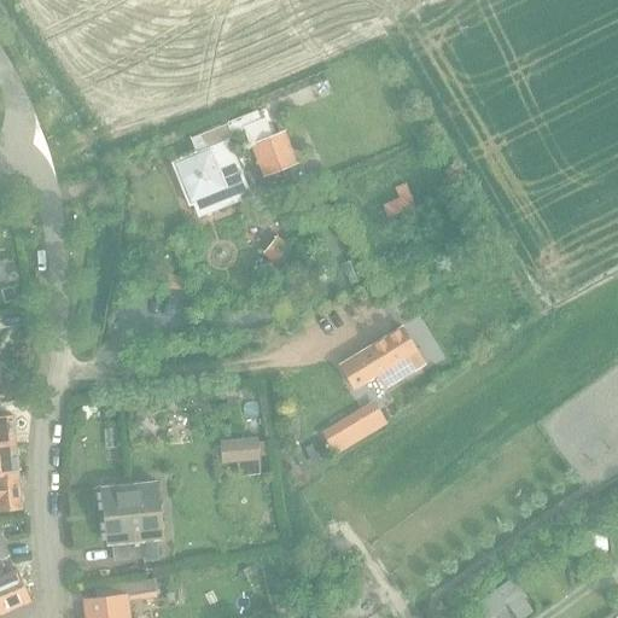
[(172,161),(188,203),(227,187),(210,145),(232,135),(226,120),(188,135),(194,151),(172,161)]
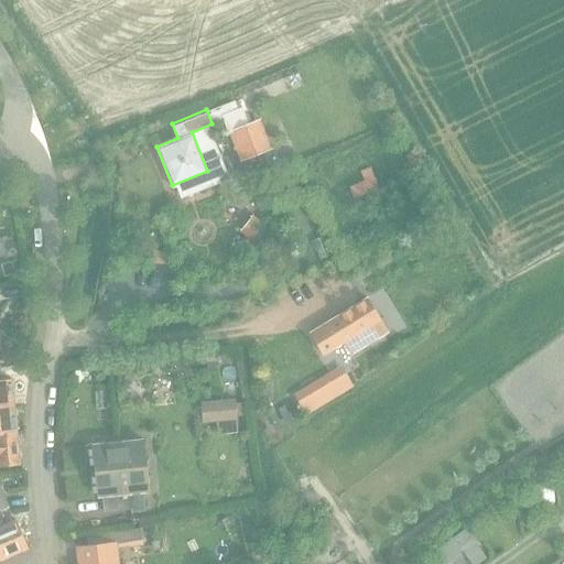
[(228,133),(239,162),(271,149),(259,120),(228,133)]
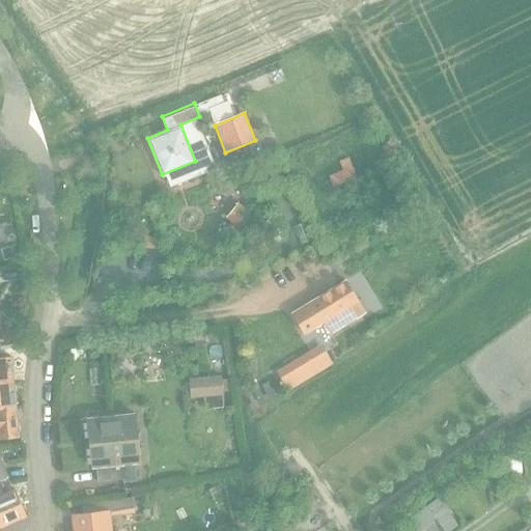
[(324,319),(331,332),(365,311),(345,280),(292,312),(305,332),(324,319)]
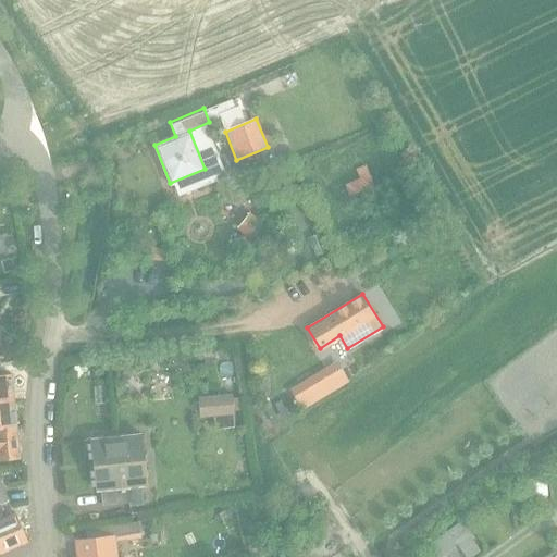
[(0,401),(13,400),(11,374),(0,374),(0,401)]
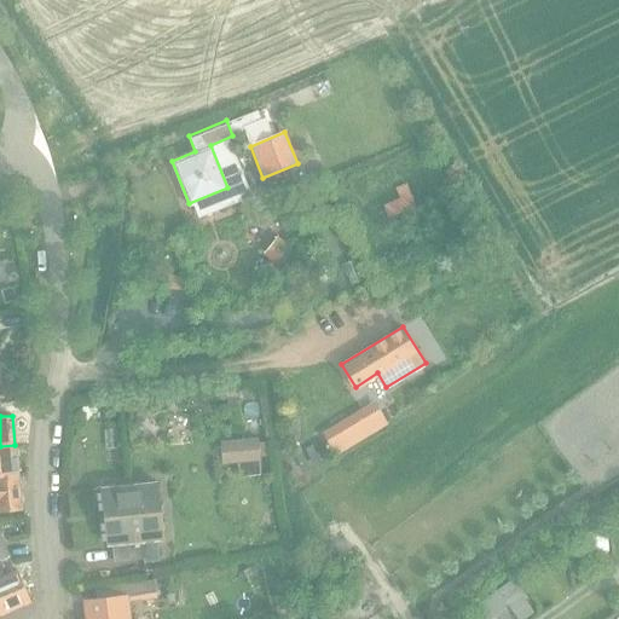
[(259,441),(221,444),(221,467),(260,463),(259,441)]
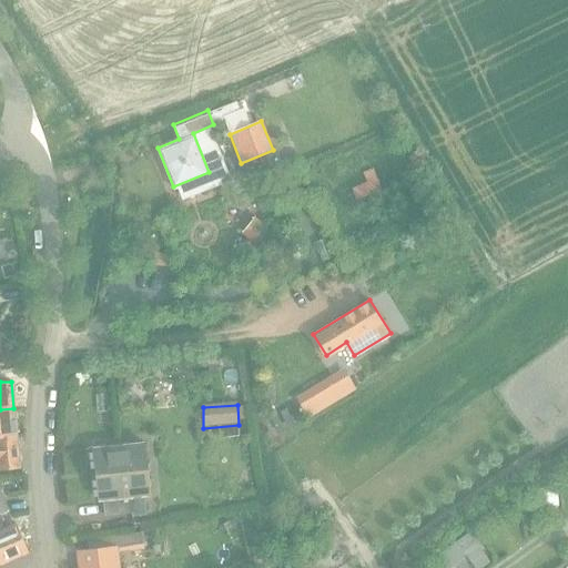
[(0,437),(17,436),(13,408),(0,409),(0,437)]
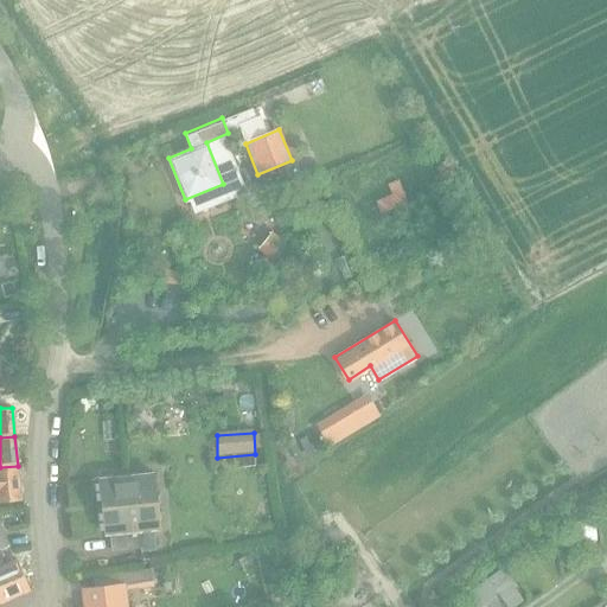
[(0,502),(21,500),(18,466),(0,467),(0,502)]
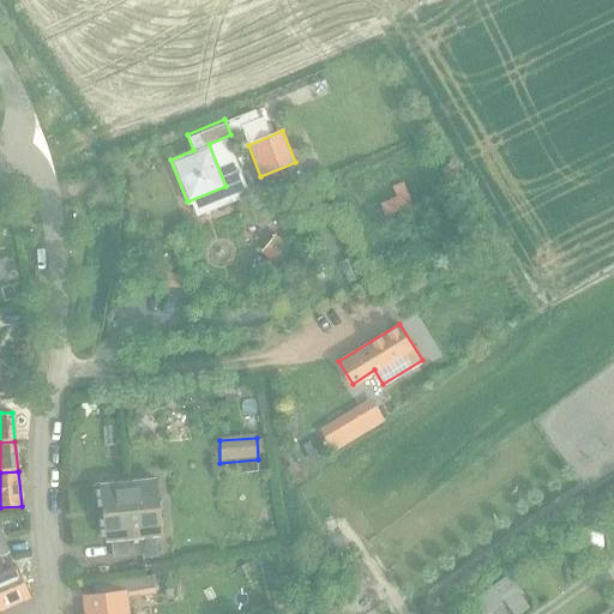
[(142,558),(157,557),(155,536),(160,535),(154,479),(100,485),(106,541),(110,541),(112,557),(142,554),(142,558)]
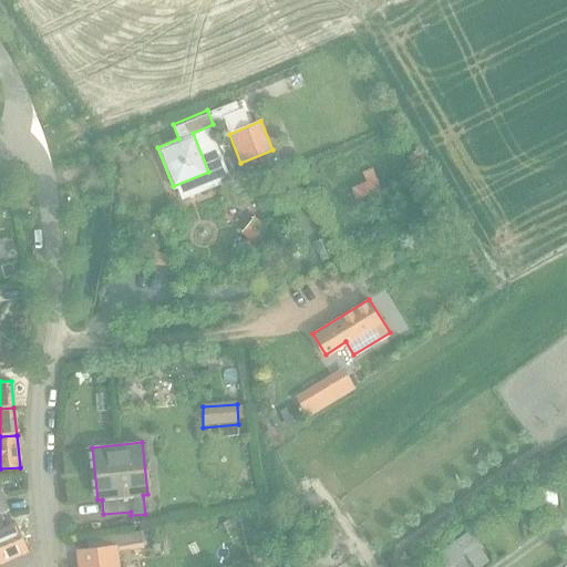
[(0,560),(1,563),(28,552),(16,524),(3,528),(0,519),(0,560)]
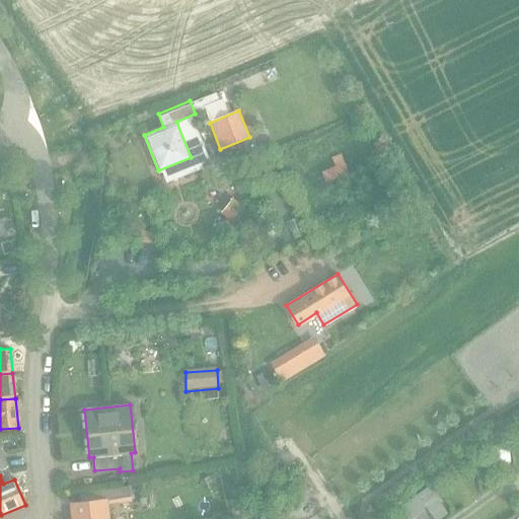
[(103,518),(100,491),(78,493),(80,504),(70,505),(71,518),(103,518)]
